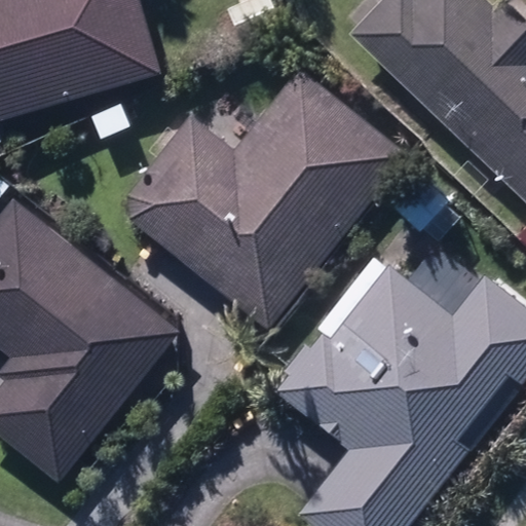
[(0,0),(0,119),(160,74),(139,0),(0,0)]
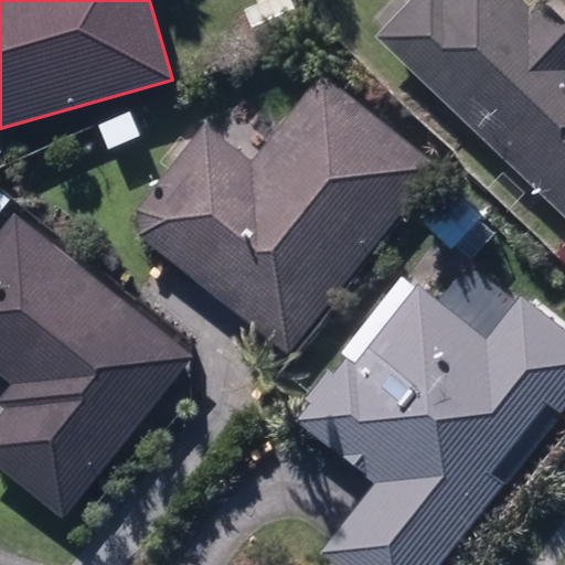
[(269,0),(245,12),(263,49),(305,28),(291,0),(269,0)]
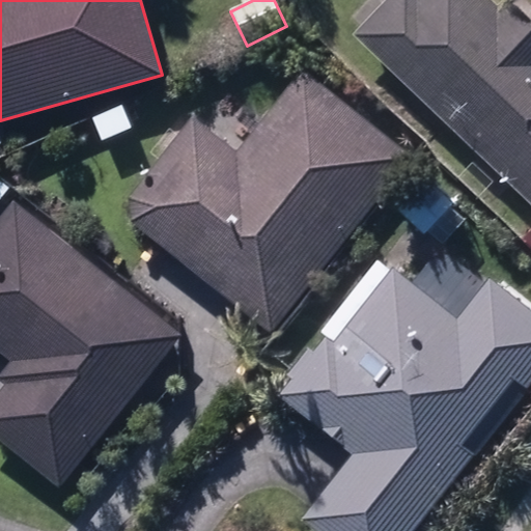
[(384,0),(352,34),(530,203),(530,18),(511,0),(504,0),(499,6),(492,0),(384,0)]
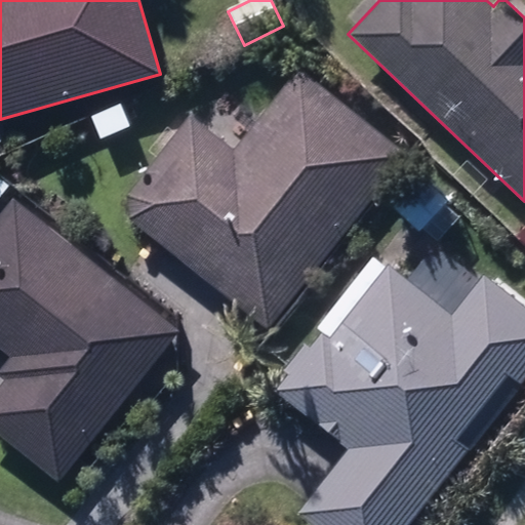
[(117,209),(269,330),(407,155),(299,70),(235,151),(191,117),(117,209)]
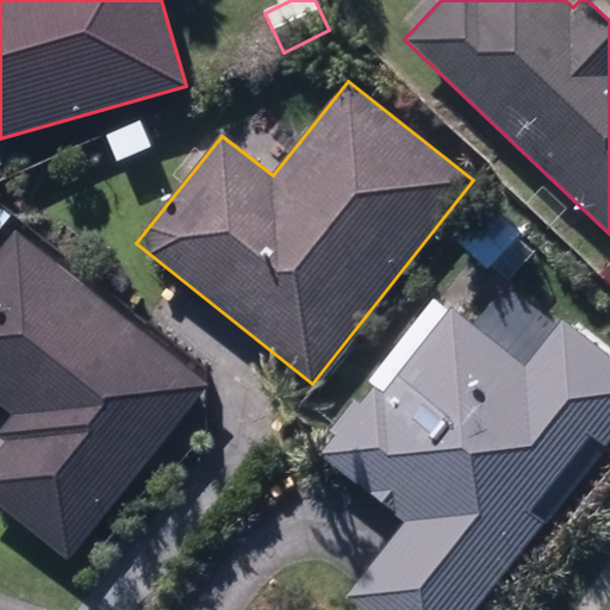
[(0,450),(0,502),(72,558),(209,384),(16,235),(0,254),(0,402),(16,415),(1,431),(10,439),(0,450)]
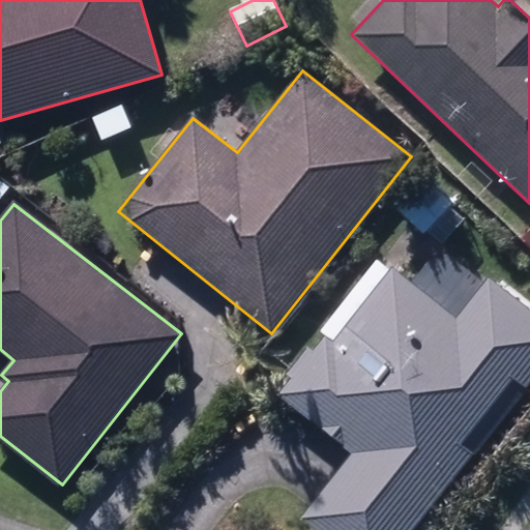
[(301,518),(317,529),(411,529),(473,453),(462,444),(516,376),(526,385),(529,380),(529,308),(490,277),(483,285),(439,251),(413,283),(393,265),(332,341),(324,334),(277,391),(353,452),(301,518)]
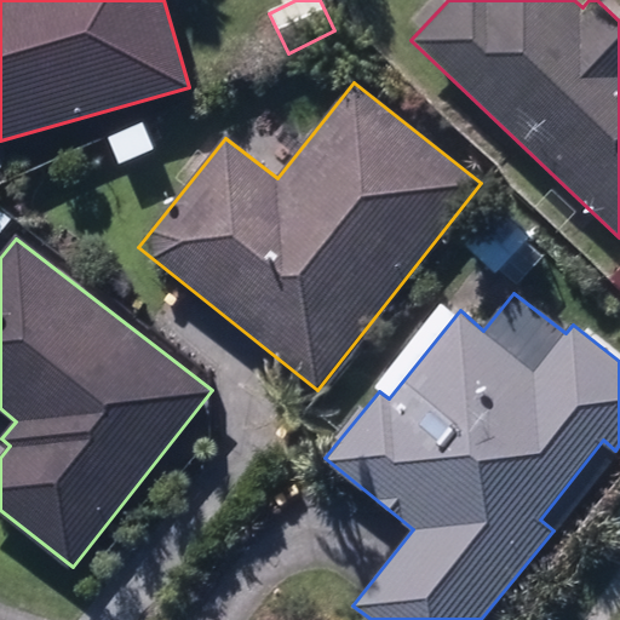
All buildings are outlined.
